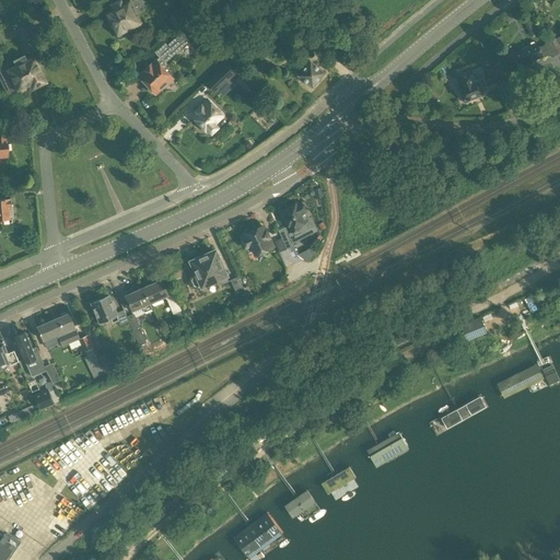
[(119,2),(113,6),(114,9),(106,13),(117,35),(117,34),(119,39),(129,35),(126,30),(140,22),(136,14),(141,11),(146,9),(142,1),(141,0),(120,0),(119,1),(119,2)]
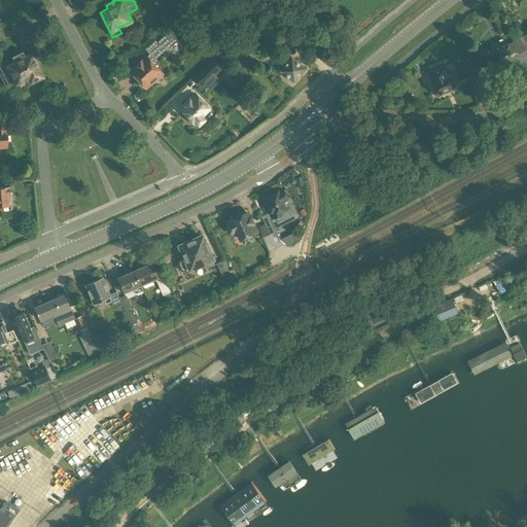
[(172,25),(149,46),(145,49),(150,54),(142,61),(135,67),(136,67),(131,71),(146,88),(154,80),(155,81),(163,74),(153,64),(156,61),(155,60),(159,57),(181,35),(172,25)]
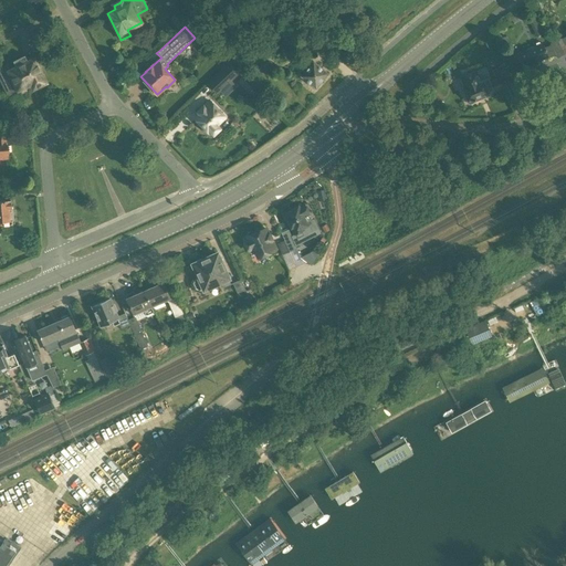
[(555,41),(563,55),(565,53),(565,30),(565,31),(565,32),(565,35),(562,40),(561,39),(555,41)]
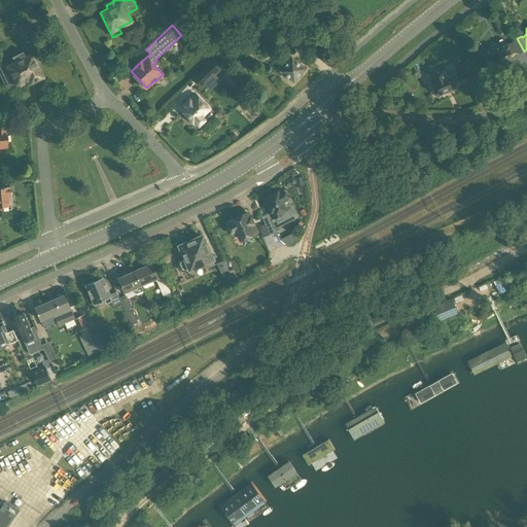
[(524,51),(517,38),(513,41),(514,42),(506,44),(505,40),(477,51),(483,66),(483,65),(489,79),(498,76),(493,62),(499,59),(498,58),(511,53),(511,54),(518,51),(519,54),(524,51)]
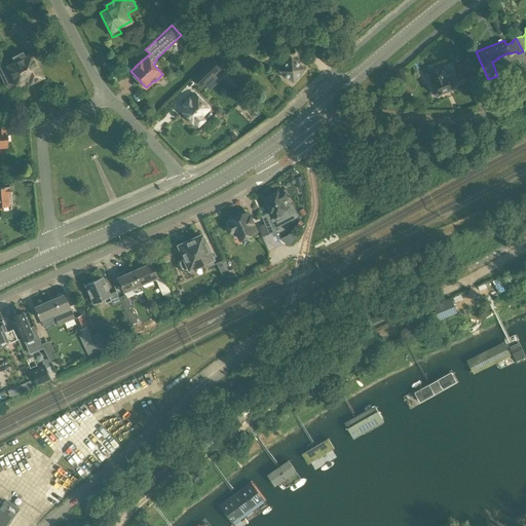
[(42,76),(31,52),(25,55),(24,51),(12,57),(15,63),(9,66),(6,60),(0,63),(0,73),(7,87),(16,83),(20,82),(20,83),(25,80),(25,79),(30,77),(32,81),(42,76)]
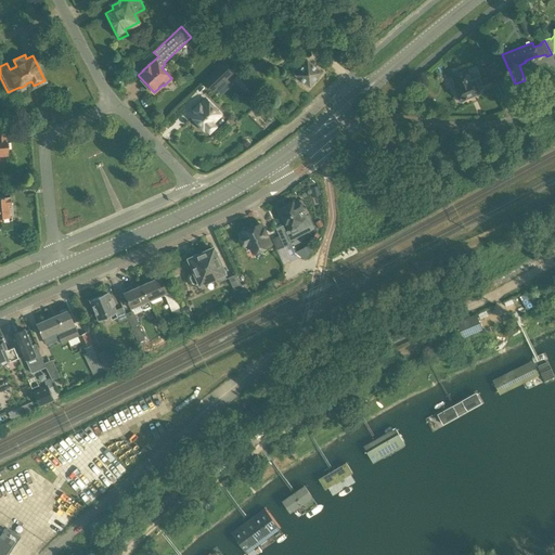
[(269,63),(258,55),(250,65),(260,73),(269,63)]
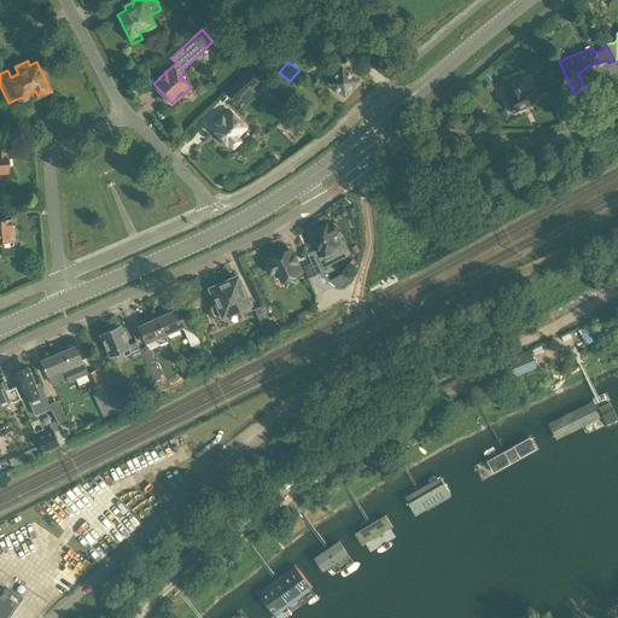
[(359,81),(342,68),(328,83),(345,97),(359,81)]
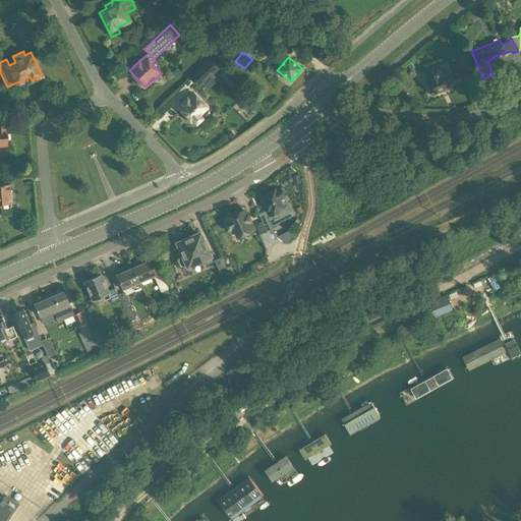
[(210,60),(191,76),(200,85),(219,69),(210,60)]
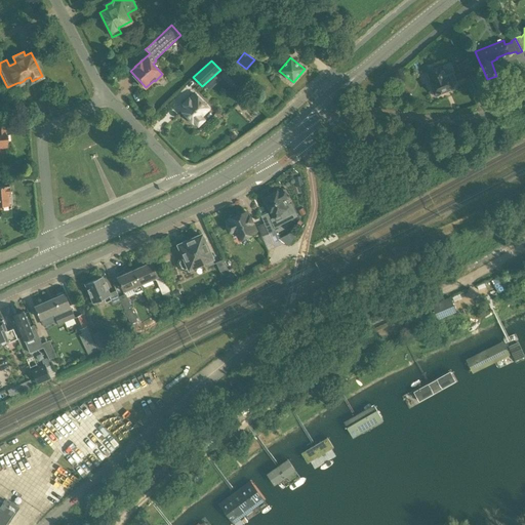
[(457,66),(463,77),(471,73),(465,62),(457,66)]
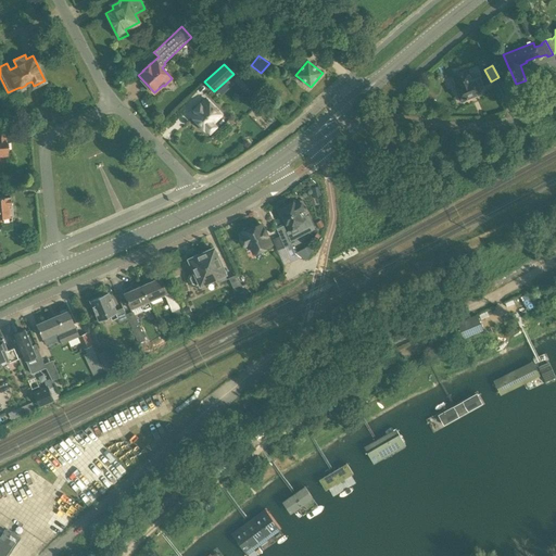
[(467,71),(453,76),(457,86),(456,87),(462,101),(480,93),(479,90),(483,88),(479,77),(480,76),(477,67),(467,71)]
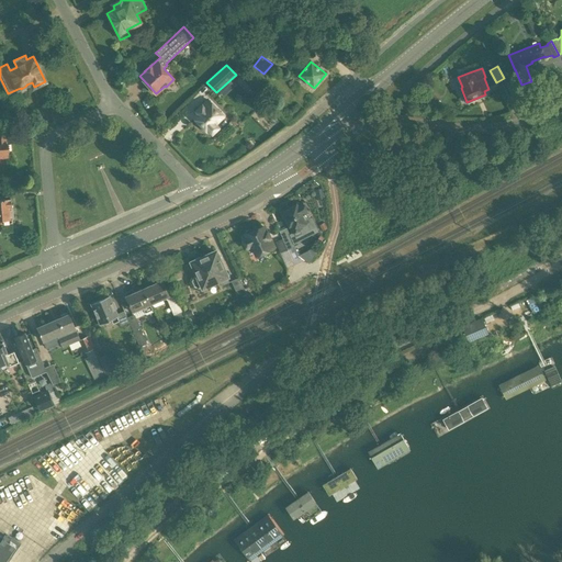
[(223,116),(208,100),(195,111),(199,114),(194,119),(206,132),(208,131),(212,134),(220,127),(215,123),(223,116)]
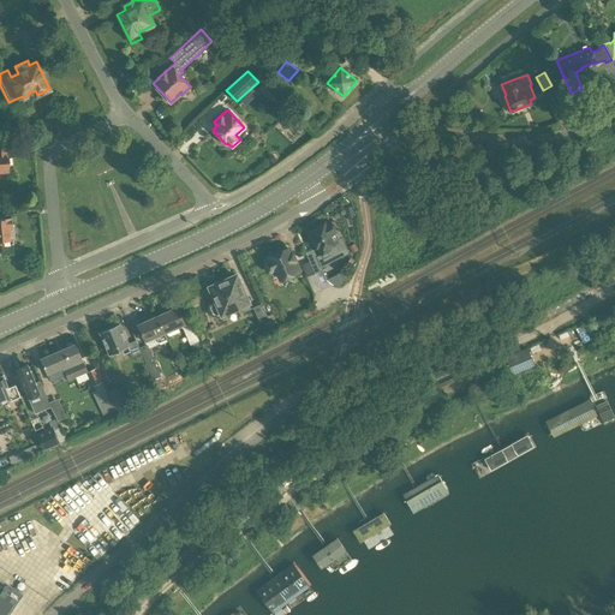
[(7,159),(6,144),(0,144),(0,172),(10,172),(9,166),(11,166),(10,159),(7,159)]
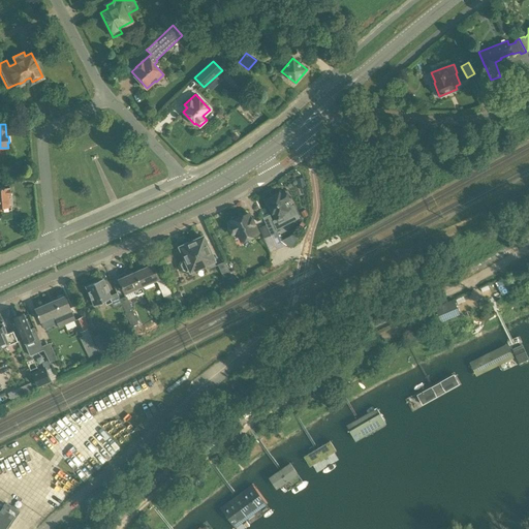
[(374,138),(366,147),(370,151),(378,144),(374,138)]
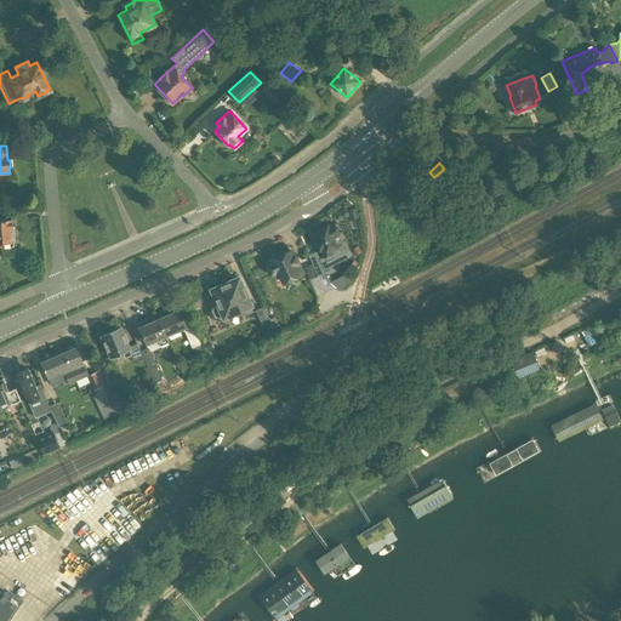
[(349,221),(353,220),(357,220),(354,209),(347,210),(349,221)]
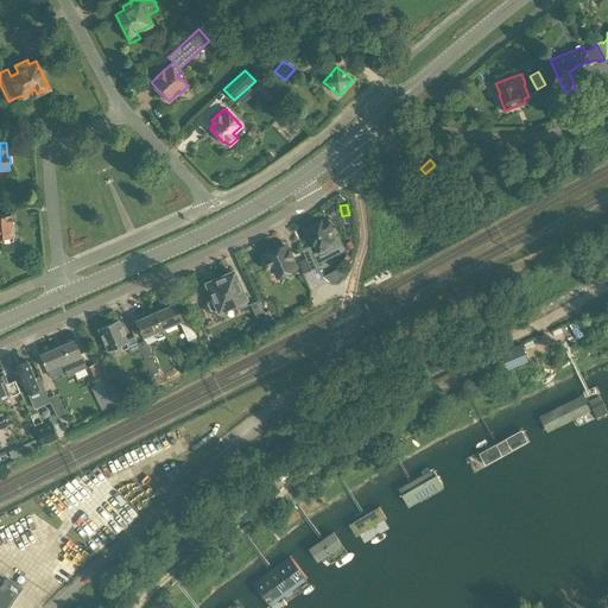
[(1,213),(0,213),(0,238),(1,239),(1,242),(13,241),(13,238),(13,226),(12,215),(2,216),(1,213)]
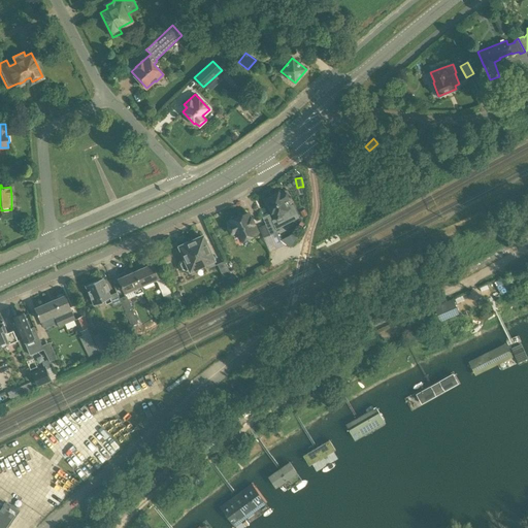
[(276,218),(278,223),(296,213),(293,205),(289,207),(286,201),(289,199),(285,191),(281,193),(281,191),(267,198),(267,199),(265,200),(274,219),(276,218)]
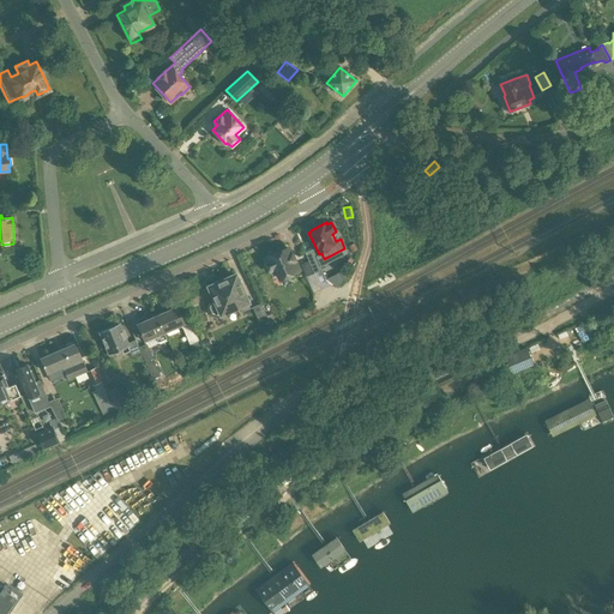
[(290,253),(288,247),(269,256),(270,257),(264,259),(270,272),(276,269),(281,280),(289,276),(290,277),(293,278),(301,275),(299,271),(300,271),(292,253),(290,253)]
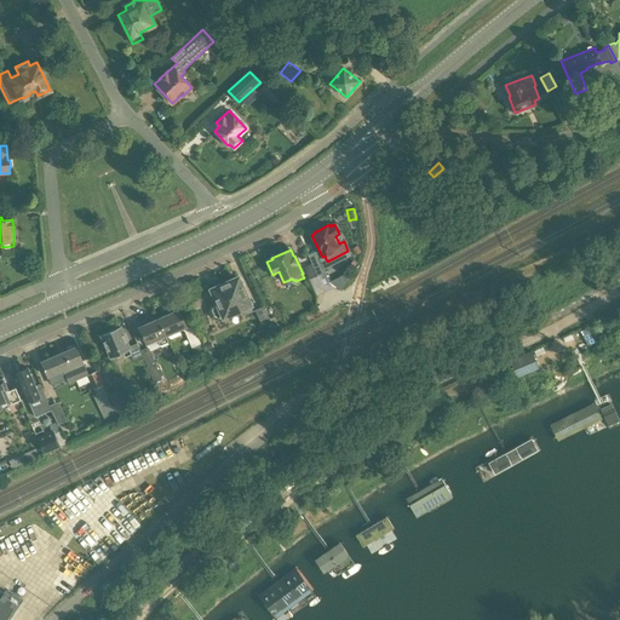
[(308,256),(311,263),(325,292),(334,287),(333,285),(328,281),(325,273),(316,252),(308,256)]
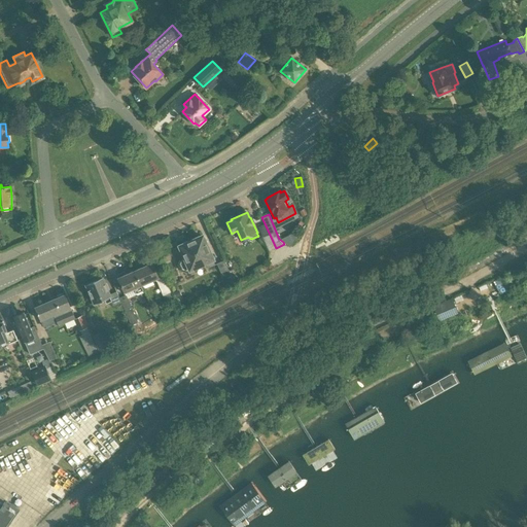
[(276,248),(265,223),(258,226),(264,238),(269,251),(276,248)]
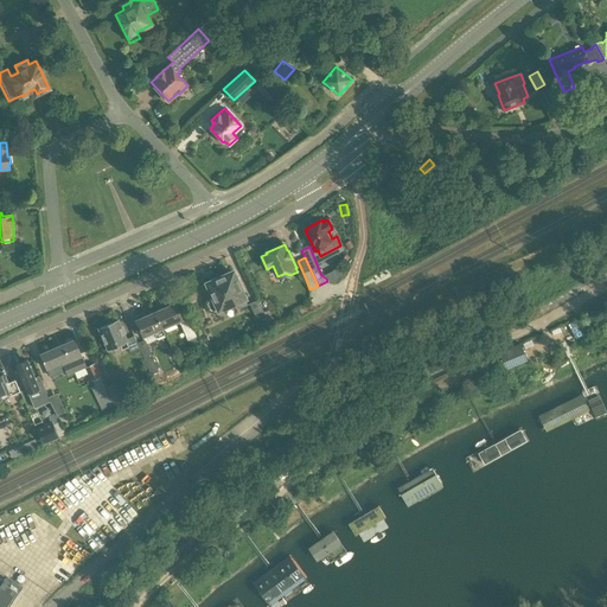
[(336,267),(323,274),(327,282),(340,275),(336,267)]
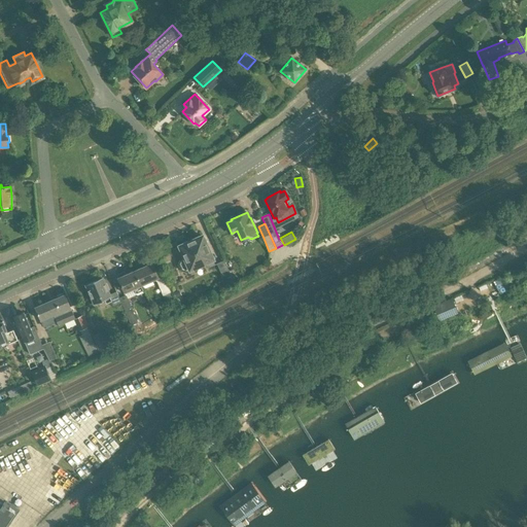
[(215,265),(213,259),(203,236),(179,246),(185,258),(181,259),(180,264),(182,269),(187,271),(189,269),(190,270),(206,262),(208,268),(215,265)]
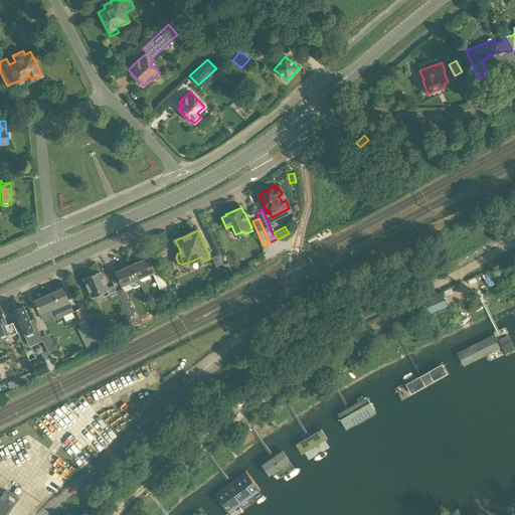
[(219,254),(217,254),(211,258),(215,266),(216,266),(222,276),(228,273),(223,264),(219,254)]
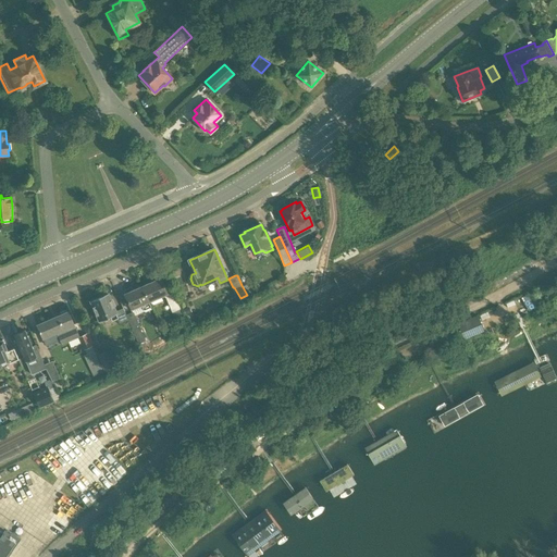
[(143,286),(150,301),(163,296),(165,298),(172,312),(181,309),(173,292),(169,294),(161,277),(143,286)]
